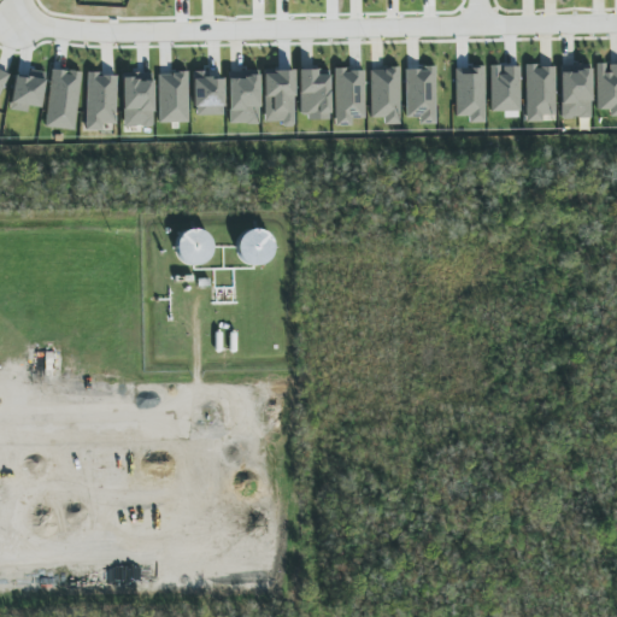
[(560,65),(560,119),(592,118),(591,64),(560,65)]
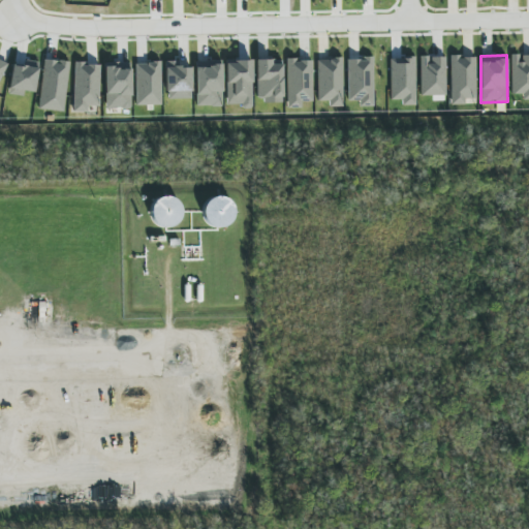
[(528,99),(528,55),(511,55),(511,94),(522,95),(522,99),(528,99)]
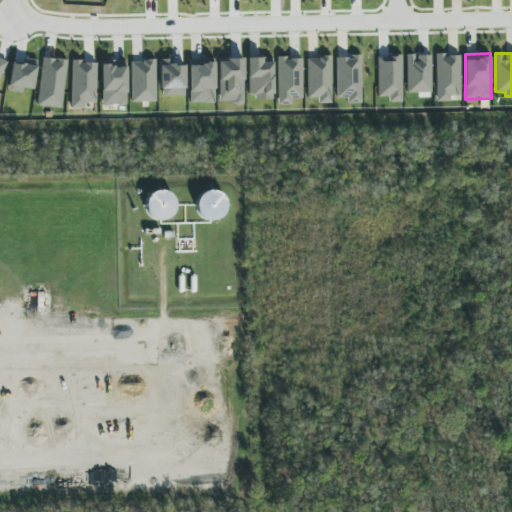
[(436,102),(450,101),(450,95),(461,95),(460,54),(435,55),(436,102)]
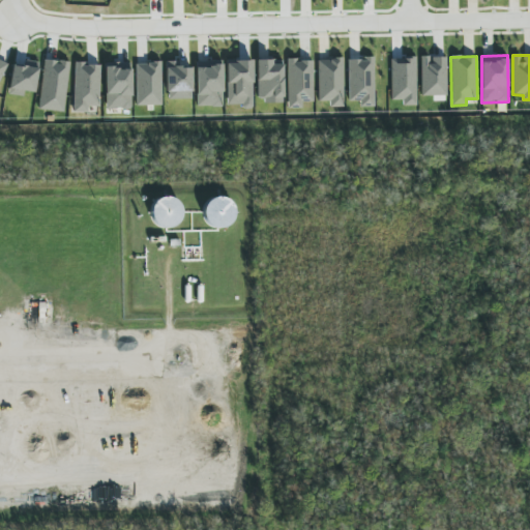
[(374,58),(348,58),(349,101),(359,101),(359,108),(374,107),(374,58)]
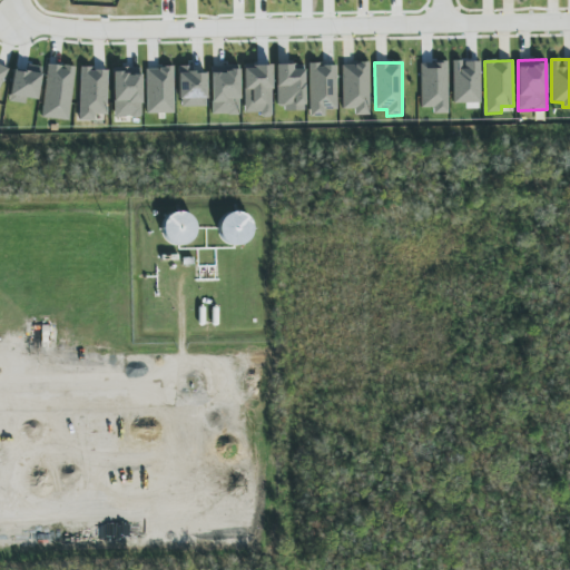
[(0,86),(9,68),(0,64),(0,86)]
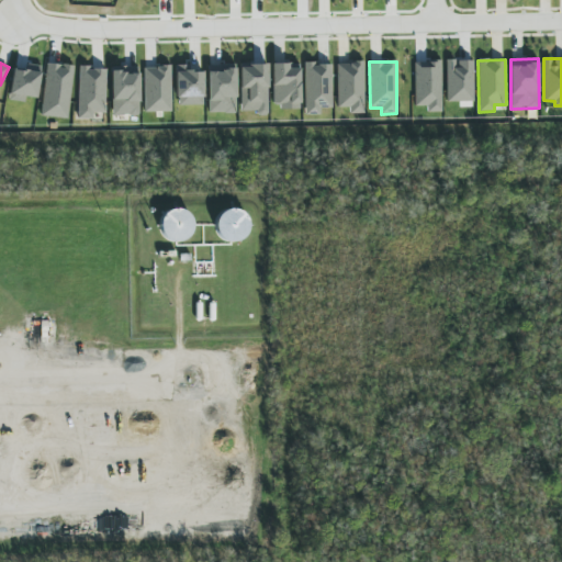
[(332,63),(304,63),(305,115),(321,115),(321,109),(333,109),(332,63)]
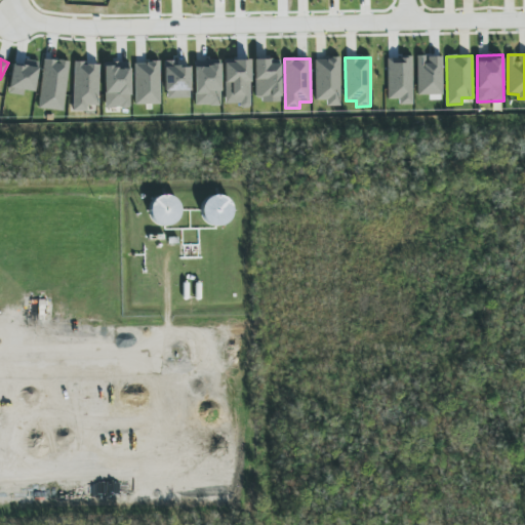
[(326,107),(340,106),(339,58),(315,58),(316,101),(326,101),(326,107)]
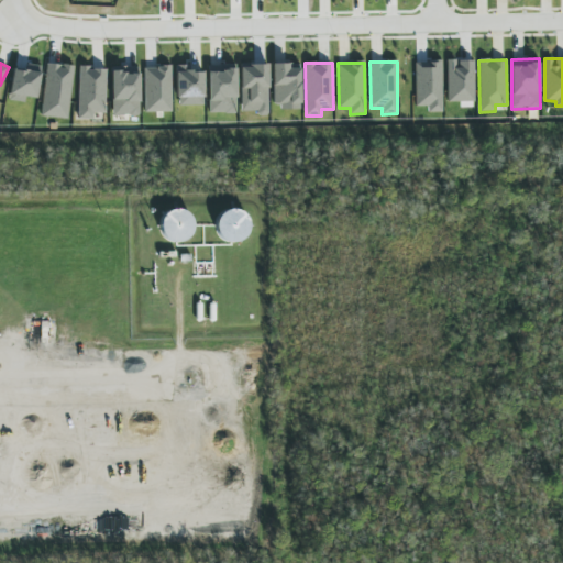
[(69,119),(73,65),(45,64),(43,117),(69,119)]
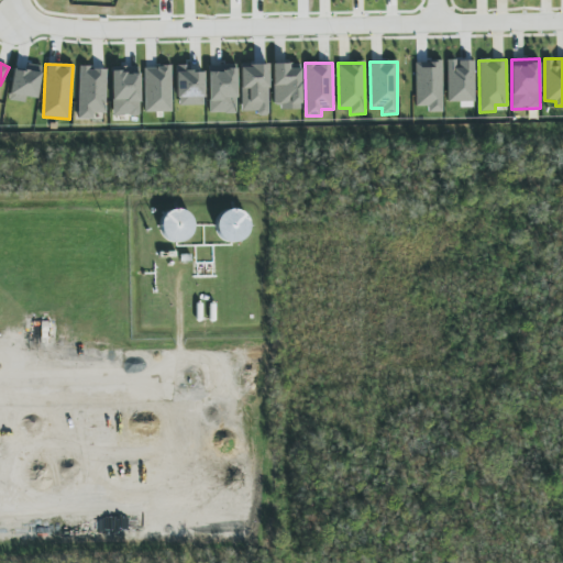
[(241,111),(258,111),(258,116),(268,116),(268,64),(240,65),(241,111)]
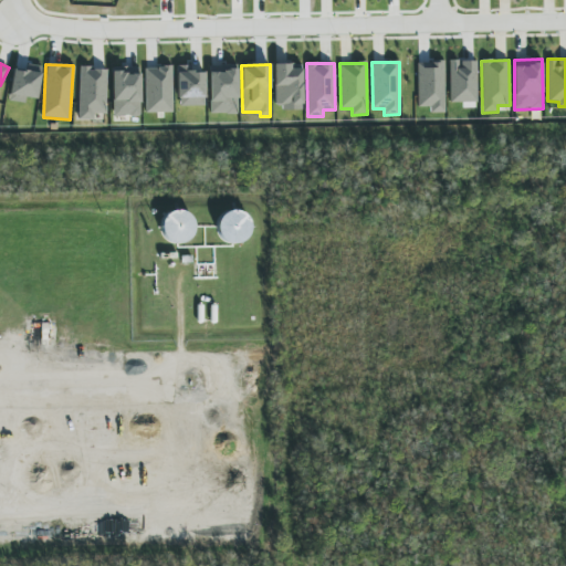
[(302,69),(291,70),(290,64),(274,64),(275,109),(303,108),(302,69)]
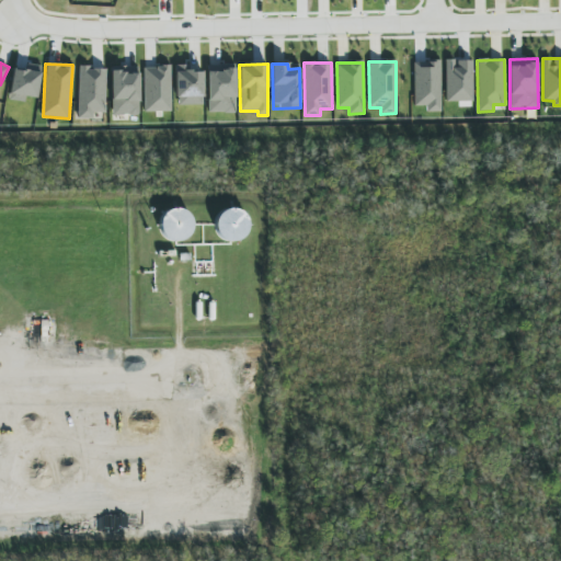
[(176,65),(175,105),(203,105),(203,72),(190,72),(190,65),(176,65)]
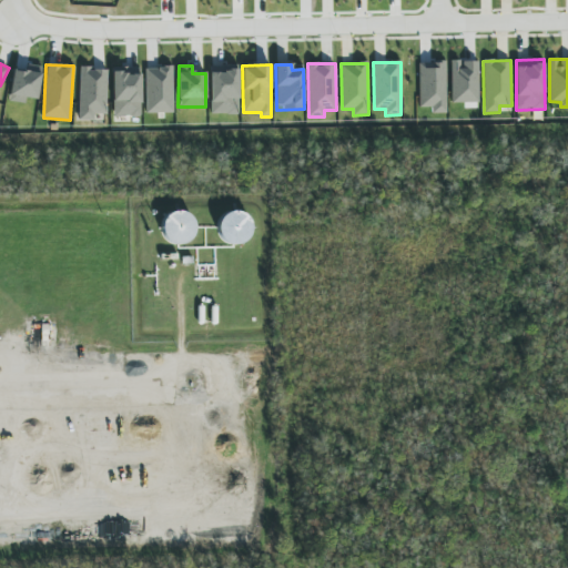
[(210,67),(211,115),(239,114),(237,66),(210,67)]
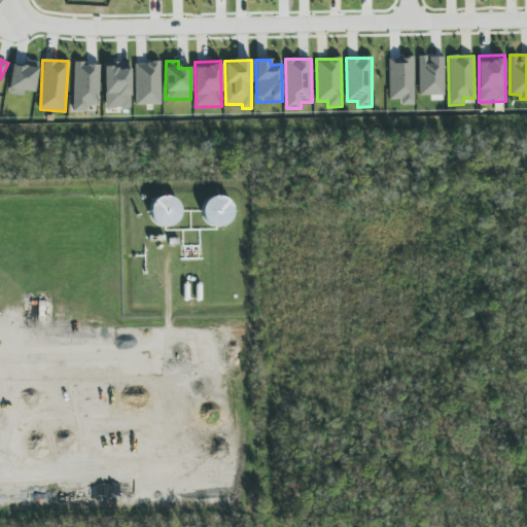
[(161,105),(161,62),(135,63),(135,105),(161,105)]
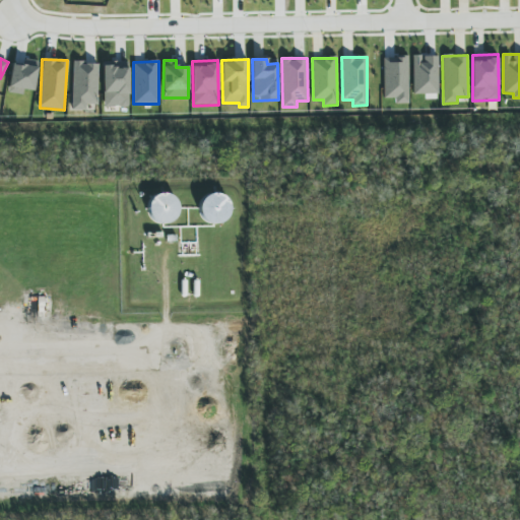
[(72,110),(86,111),(86,105),(98,106),(99,63),(73,62),(72,110)]
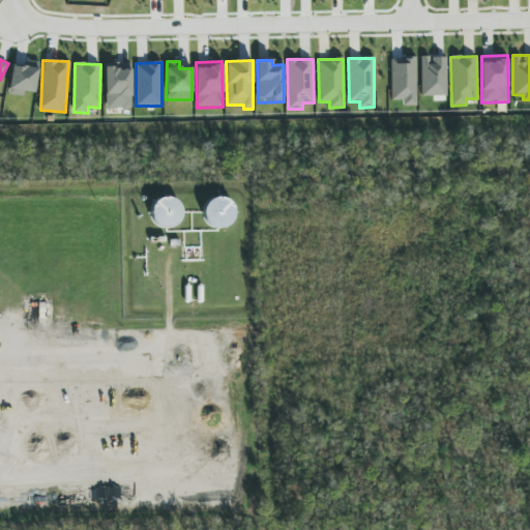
[(105,109),(130,110),(131,64),(106,63),(105,109)]
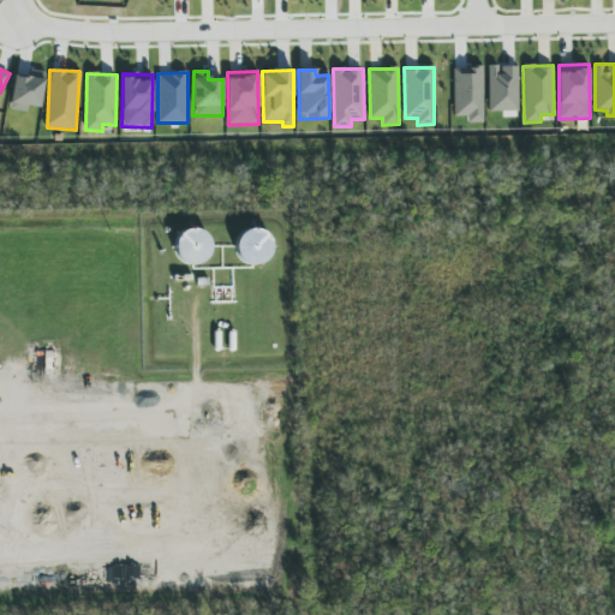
[(209,231),(177,231),(175,263),(209,264),(209,231)]
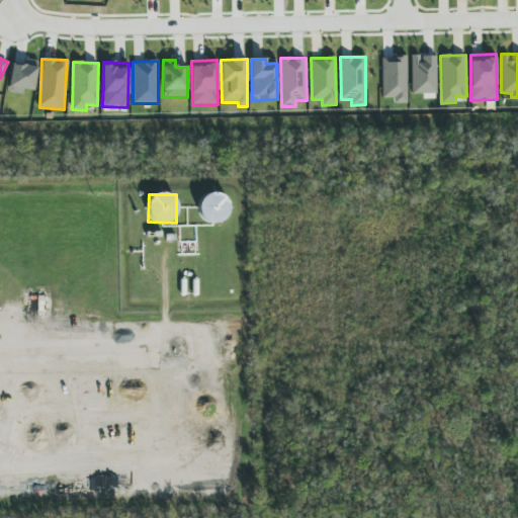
[(199,195),(200,223),(229,222),(228,194),(199,195)]
